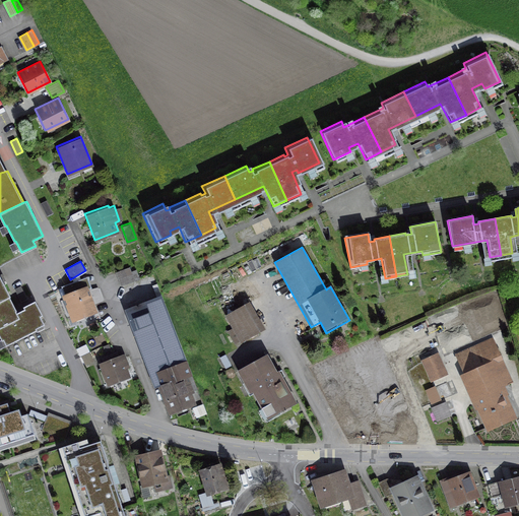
[(129,266),(117,271),(122,284),(134,280),(129,266)]
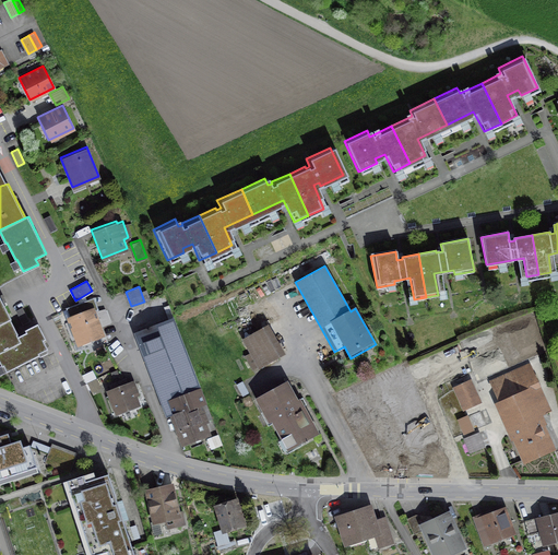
[(91,296),(64,306),(69,317),(92,308),(95,307),(91,296)]
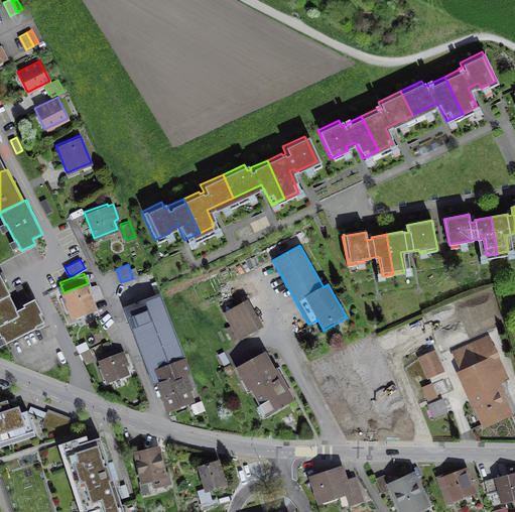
[(0,297),(9,293),(0,274),(0,297)]
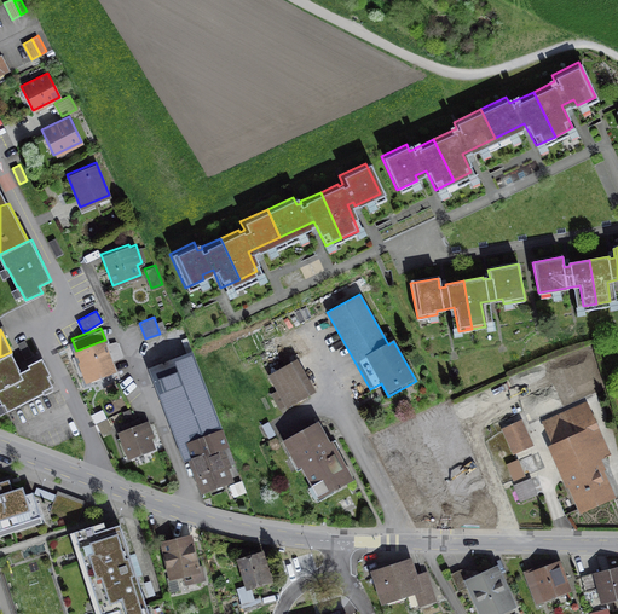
[(76,351),(71,353),(85,384),(114,374),(102,341),(76,351)]
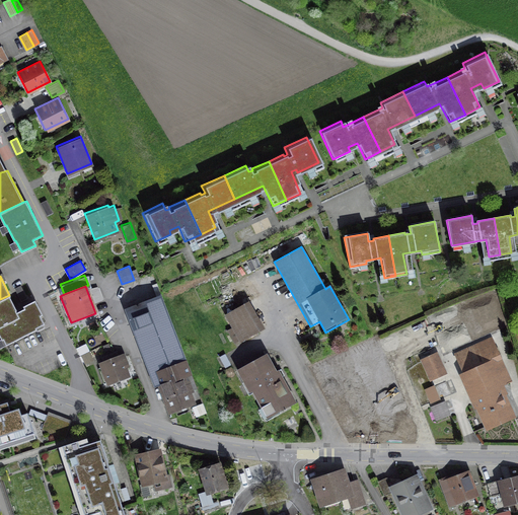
[(499,287),(432,307),(444,347),(475,337),(470,323),(479,320),(482,326),(508,318),(499,287)]
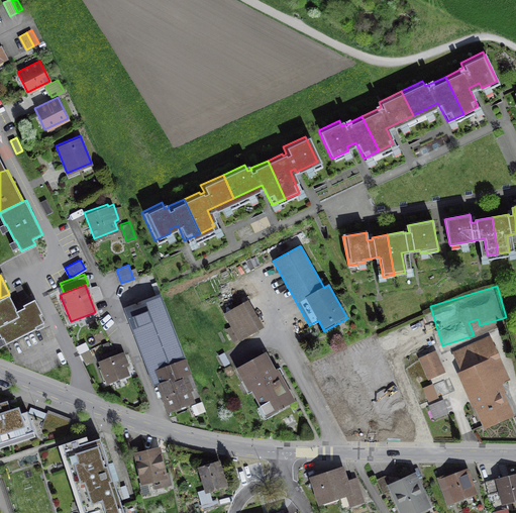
[(161,293),(122,307),(150,385),(156,384),(158,383),(152,370),(153,369),(184,357),(161,293)]
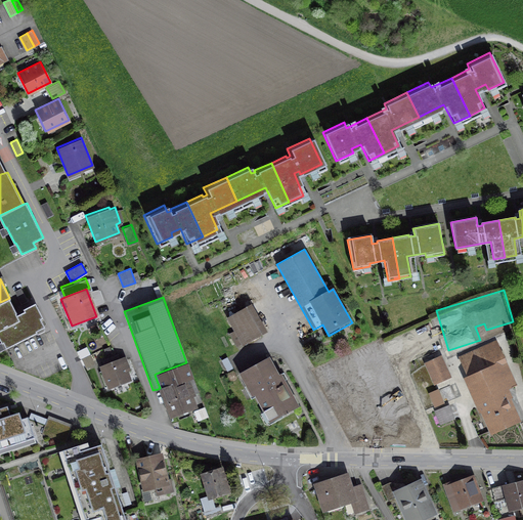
[(9,298),(0,302),(0,337),(2,342),(4,341),(7,347),(45,329),(44,327),(44,326),(40,317),(43,316),(36,303),(25,308),(26,311),(18,314),(9,298)]
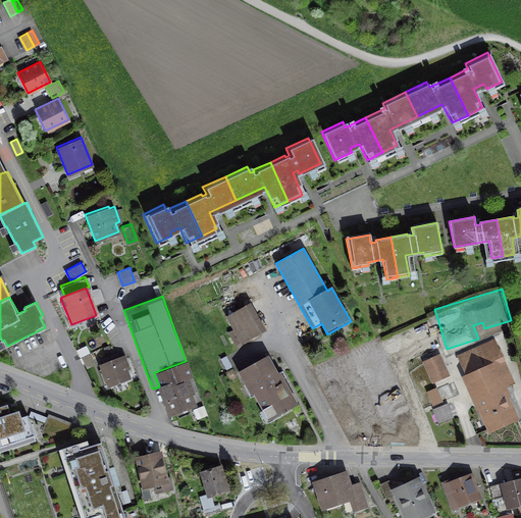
[(249,304),(225,316),(239,343),(262,330),(249,304)]
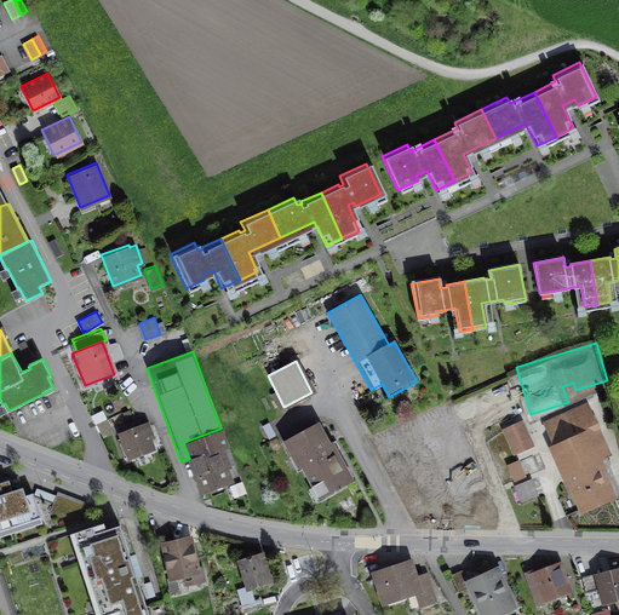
[(588,403),(545,421),(555,443),(548,447),(578,517),(617,499),(600,459),(609,454),(588,403)]
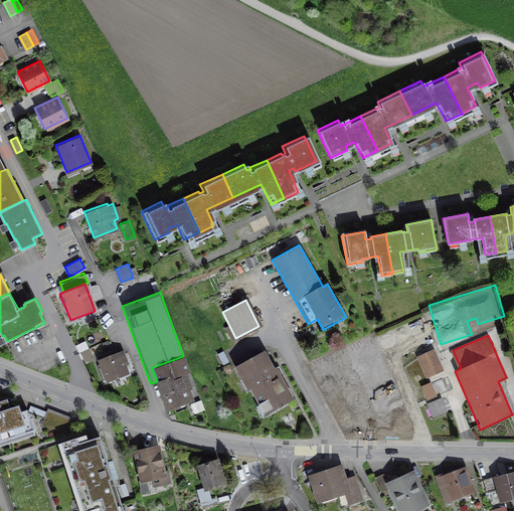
[(434,349),(416,357),(426,378),(444,371),(434,349)]
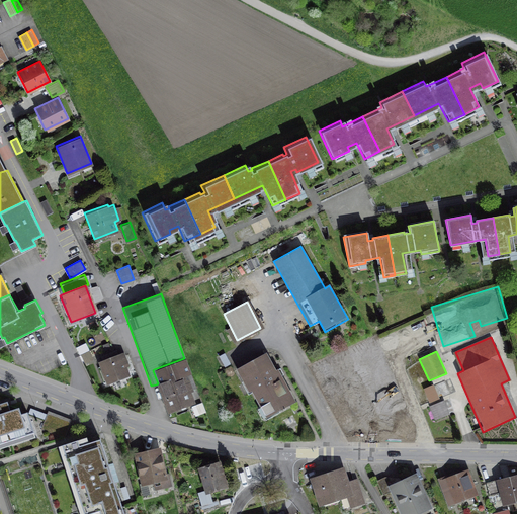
[(123,352),(95,361),(103,386),(128,377),(124,366),(127,365),(123,352)]
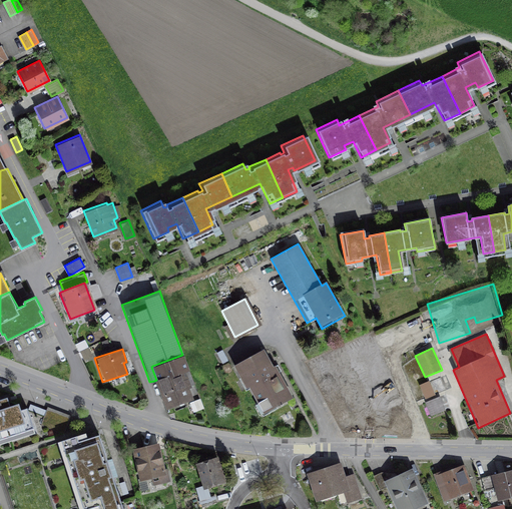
[(261,352),(232,367),(244,391),(248,389),(263,416),(292,401),(275,368),(270,370),(261,352)]
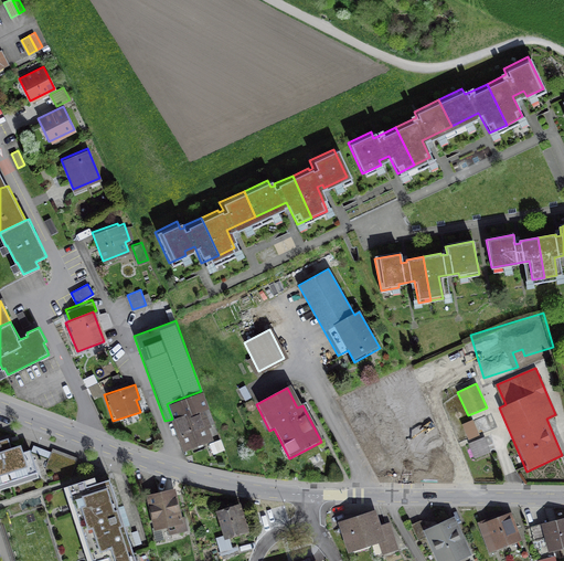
[(170,420),(181,451),(211,440),(205,426),(213,424),(201,391),(167,404),(172,419),(170,420)]
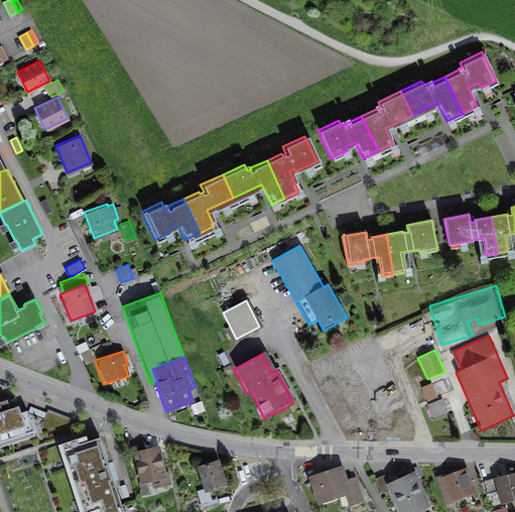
[(433,382),(422,387),(427,400),(438,396),(433,382)]
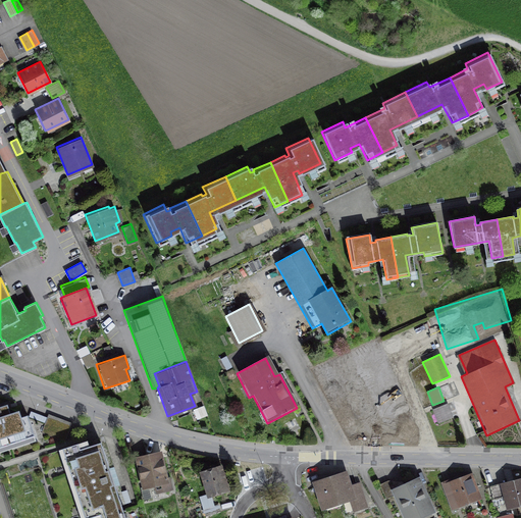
[(448,404),(433,409),(438,422),(454,417),(448,404)]
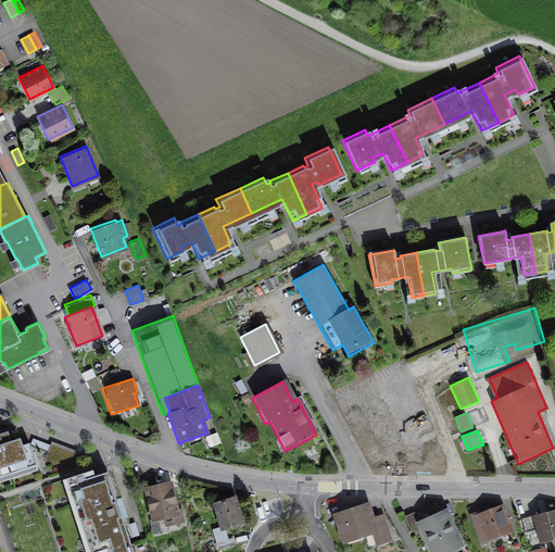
[(217,433),(206,437),(210,447),(221,442),(217,433)]
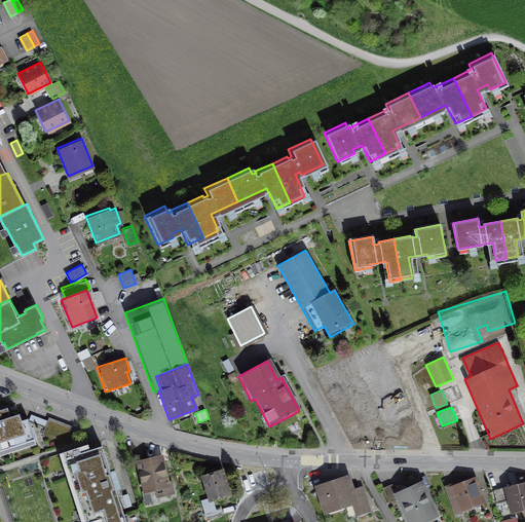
[(15,414),(0,419),(0,451),(33,440),(27,421),(20,423),(15,414)]
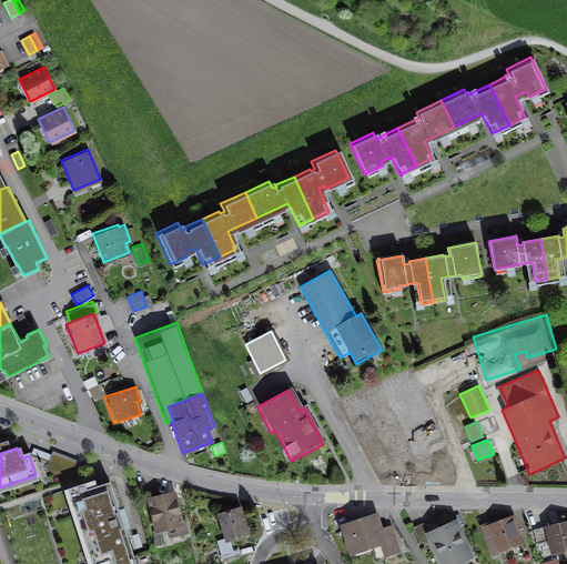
[(79,460),(52,451),(46,471),(71,480),(79,460)]
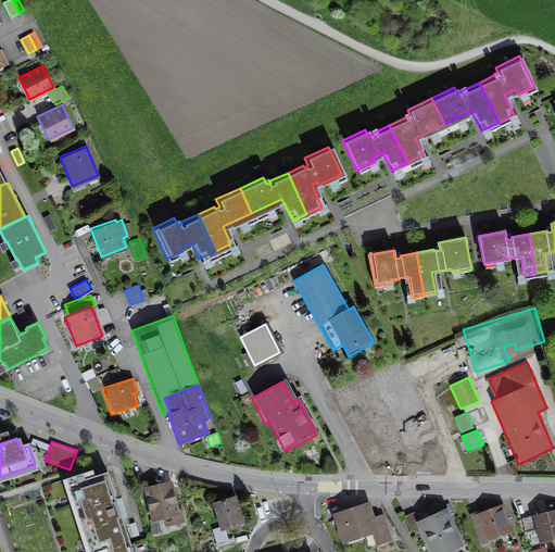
[(90,468),(57,479),(78,551),(128,551),(105,474),(93,477),(90,468)]
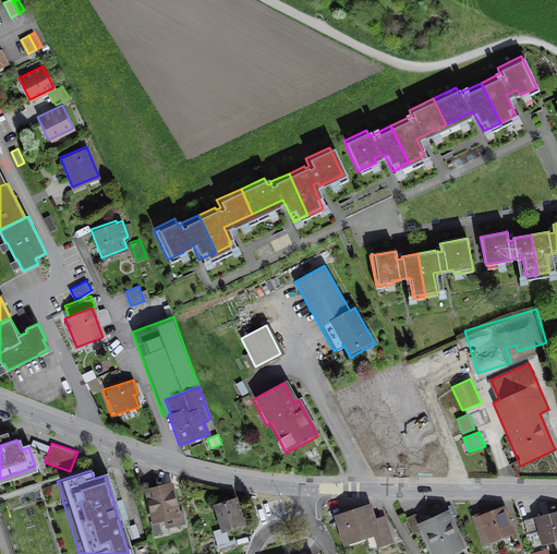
[(171,483),(142,491),(143,493),(150,527),(181,519),(171,483)]
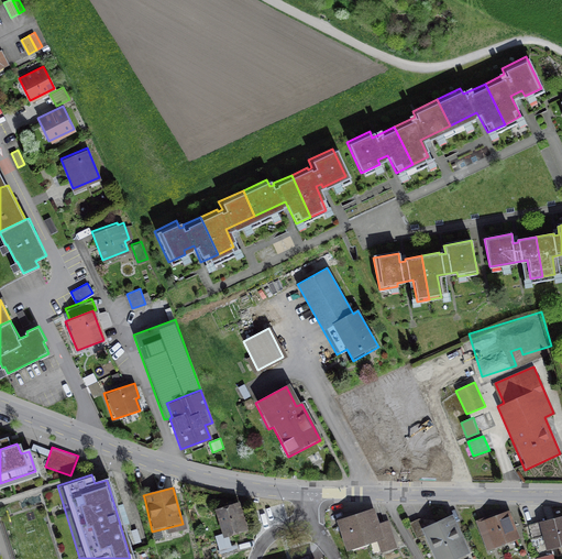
[(237,501),(215,507),(222,535),(245,528),(237,501)]
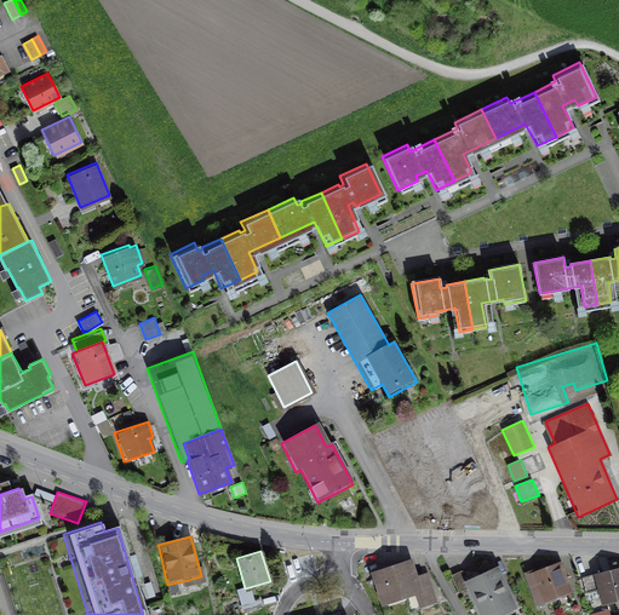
[(408,559),(367,572),(378,607),(414,596),(418,607),(436,602),(428,574),(414,578),(408,559)]
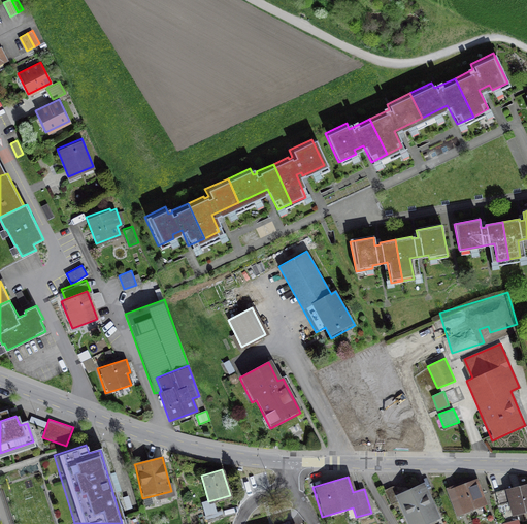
[(479,478),(448,489),(458,516),(488,504),(479,478)]
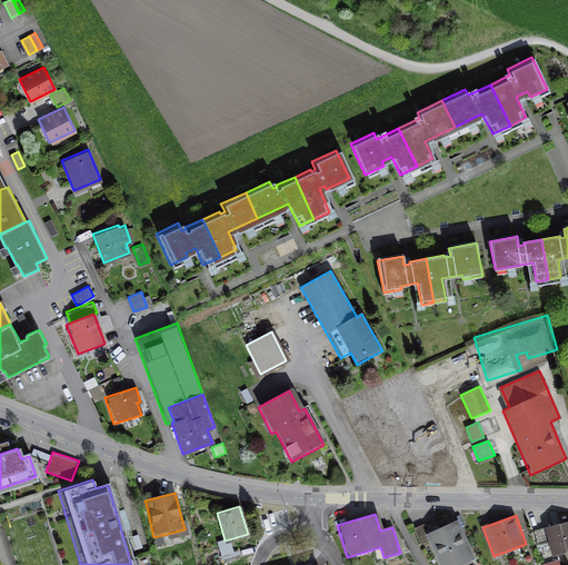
[(456,521),(427,534),(440,564),(456,564),(472,557),(456,521)]
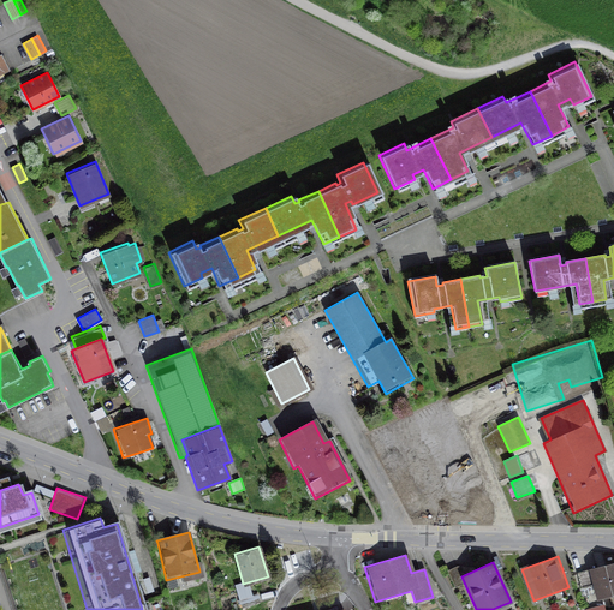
[(613,563),(589,570),(595,598),(613,593),(613,563)]
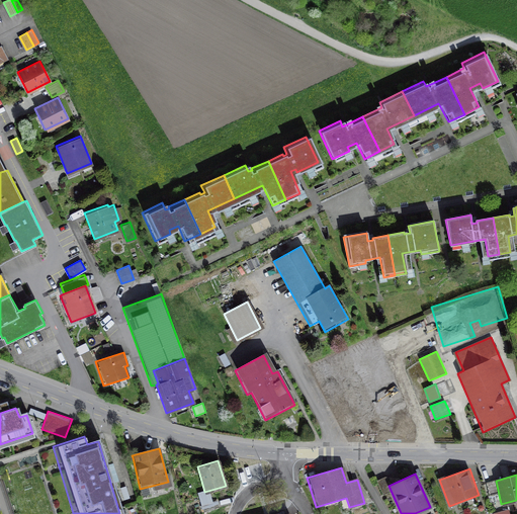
[(499,513),(512,513),(510,505),(498,508),(499,513)]
